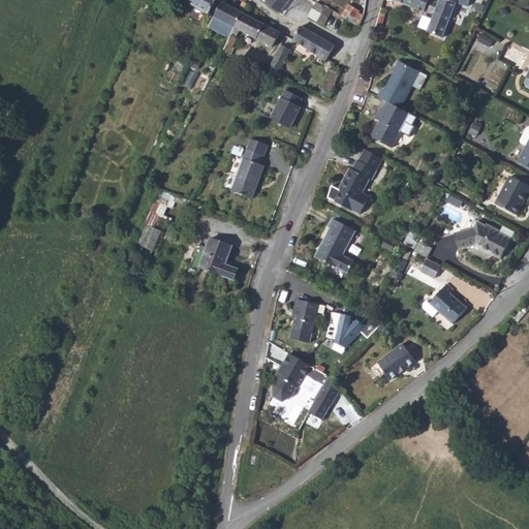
[(211,7),(217,10),(219,6),(214,3),(215,0),(185,0),(186,0),(186,1),(209,12),(211,7)]
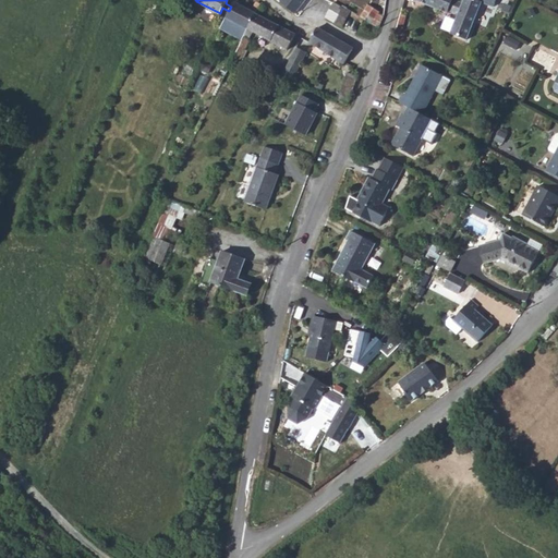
[(280,0),(295,13),(304,0),(280,0)]
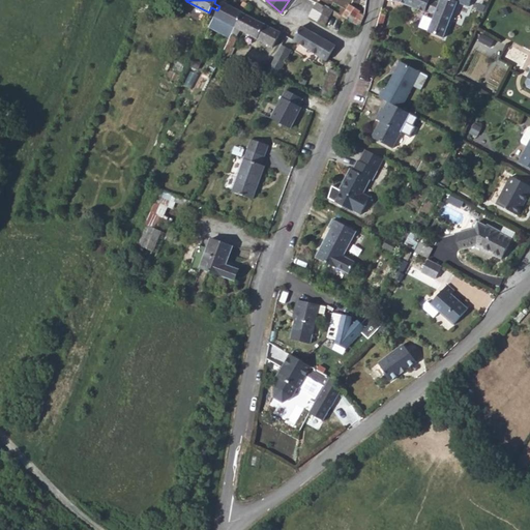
[(394,0),(424,12),(425,10),(435,15),(428,32),(442,38),(457,3),(468,7),(470,0),(440,0),(439,3),(429,0),(394,0)]
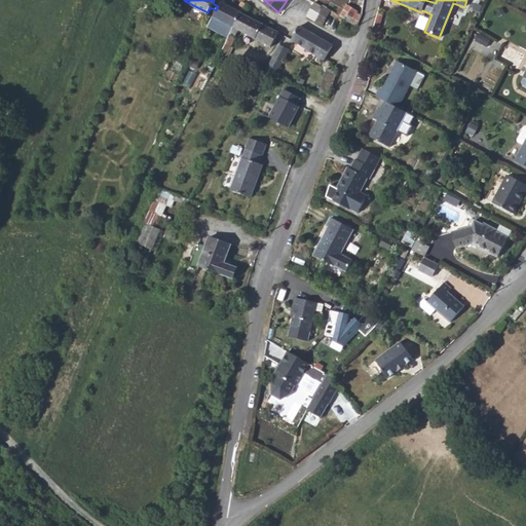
[(213,16),(233,27),(240,11),(221,1),(218,6),(216,10),(213,16)]
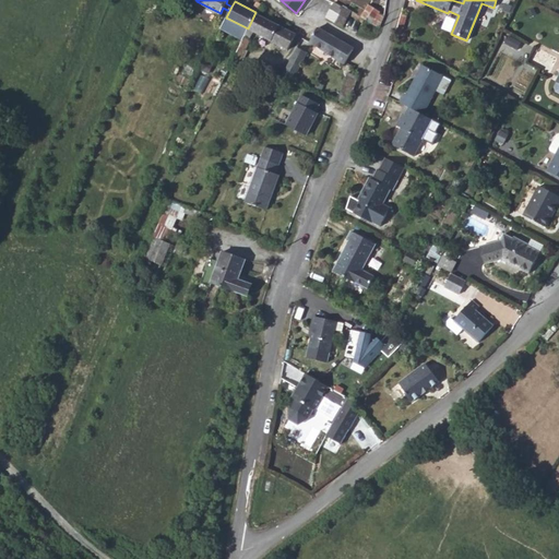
[(325,18),(334,22),(341,7),(332,2),(325,18)]
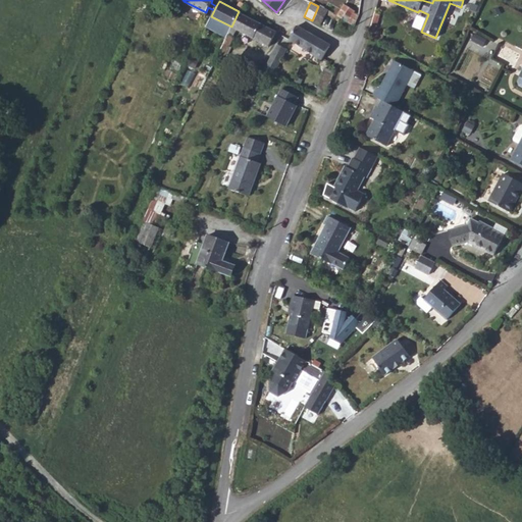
[(344,4),(341,8),(336,15),(349,21),(354,12),(354,10),(344,4)]
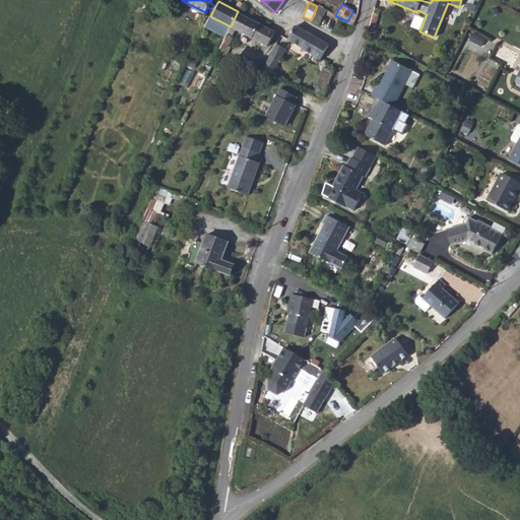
[(318,5),(317,6),(311,20),(319,24),(327,10),(318,5)]
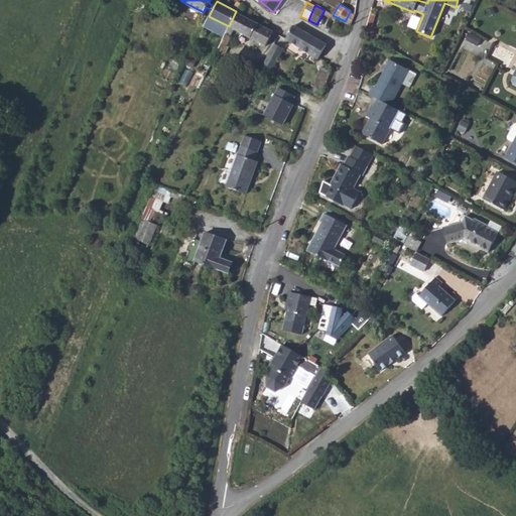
[(229,26),(265,45),(272,31),(236,11),(229,26)]
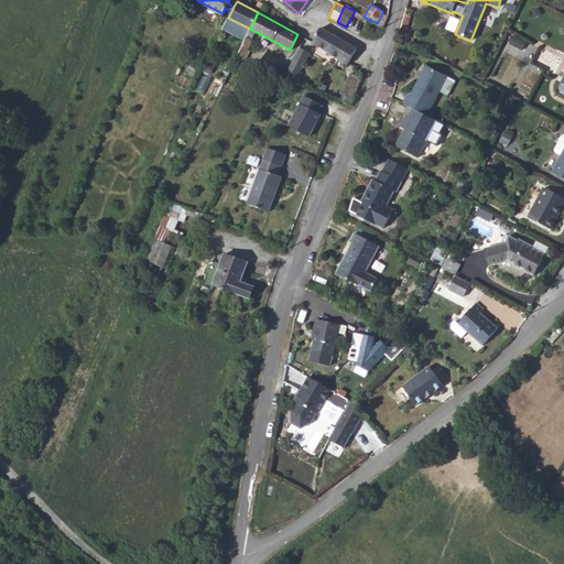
[(377,23),(383,26),(388,15),(382,13),(377,23)]
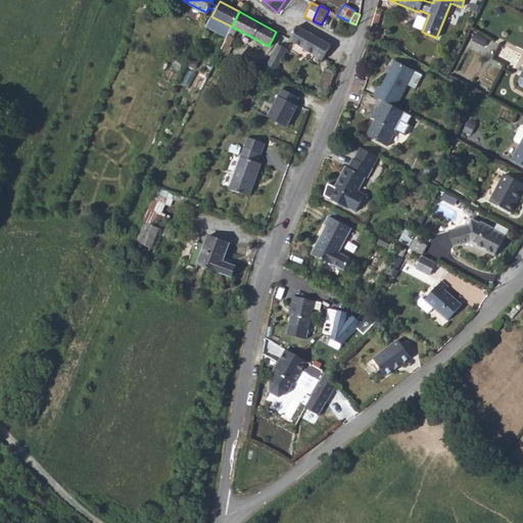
[(335,48),(298,26),(290,40),(327,61),(335,48)]
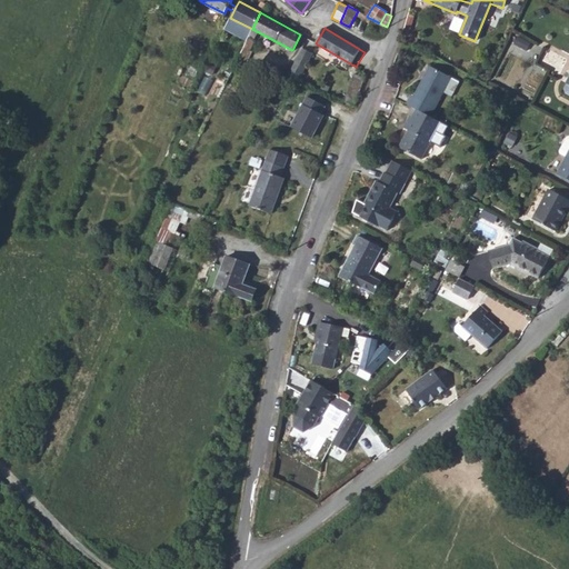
[(519,36),(516,42),(527,48),(530,42),(519,36)]
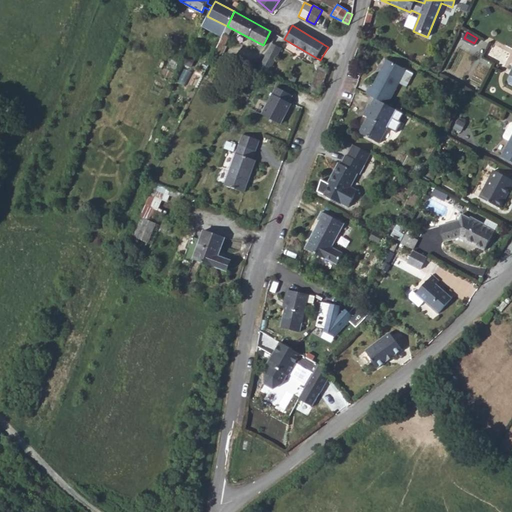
[(282,47),(273,42),(264,59),(272,64),(282,47)]
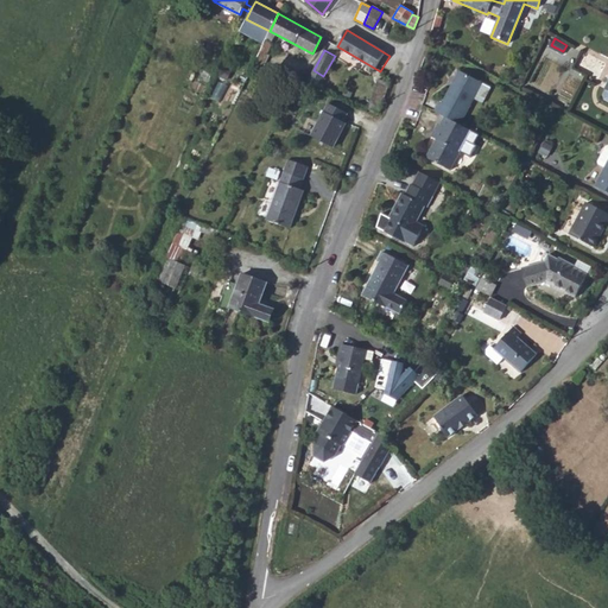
[(280,94),(290,97),(301,76),(286,69),(280,81),(286,83),(280,94)]
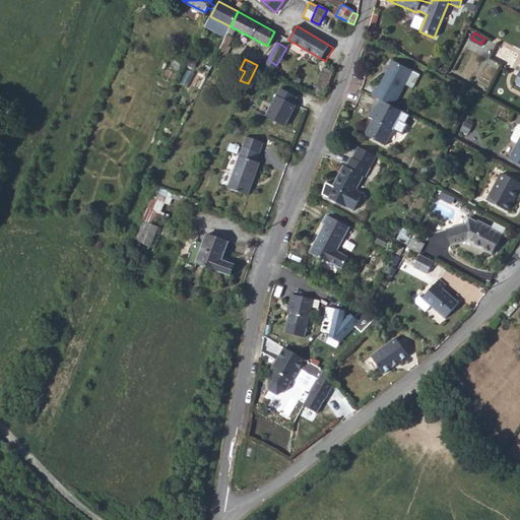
[(272,73),(276,65),(268,60),(264,68),(272,73)]
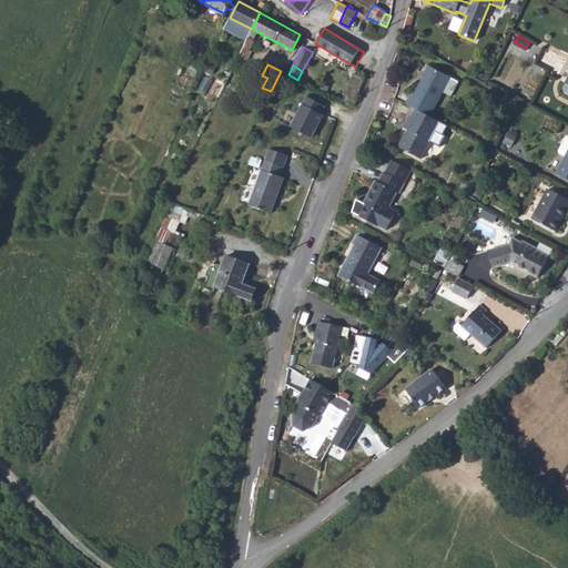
[(412,97),(407,105),(429,117),(443,93),(450,79),(429,68),(414,98),(412,97)]
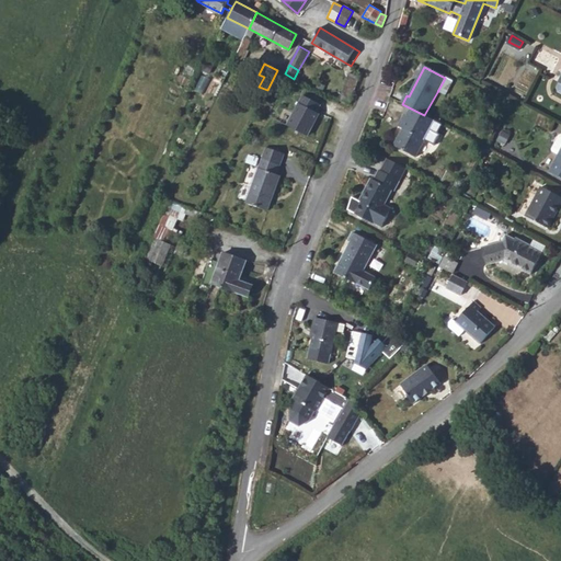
[(350,72),(342,93),(351,99),(359,77),(350,72)]
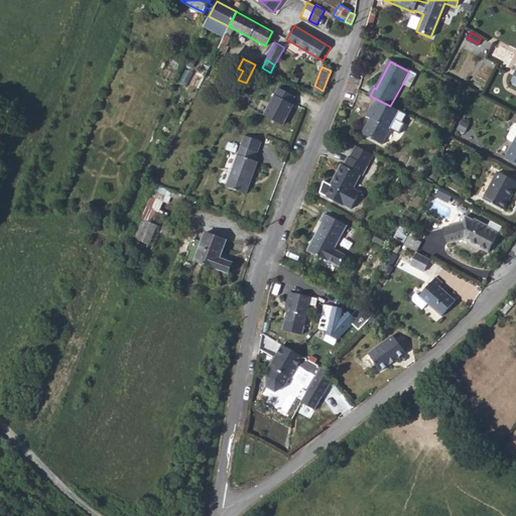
[(416,75),(409,72),(402,85),(409,89),(416,75)]
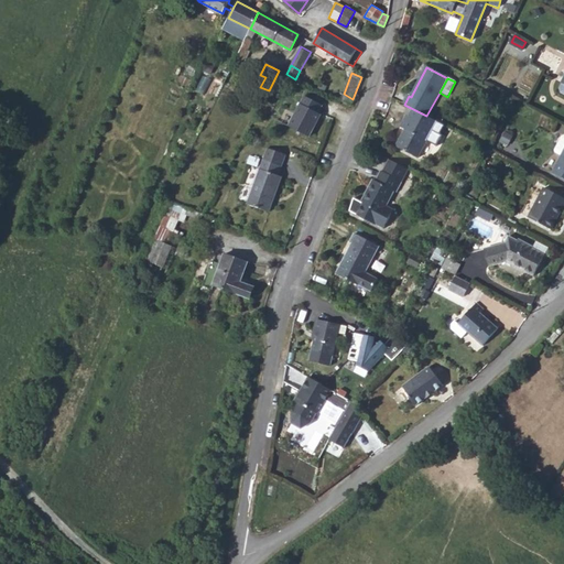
[(353,99),(344,94),(342,101),(350,105),(353,99)]
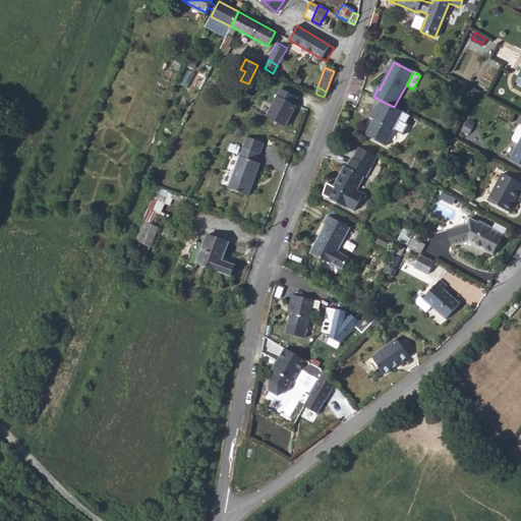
[(282,89),(268,116),(286,126),(296,105),(294,104),(298,97),(282,89)]
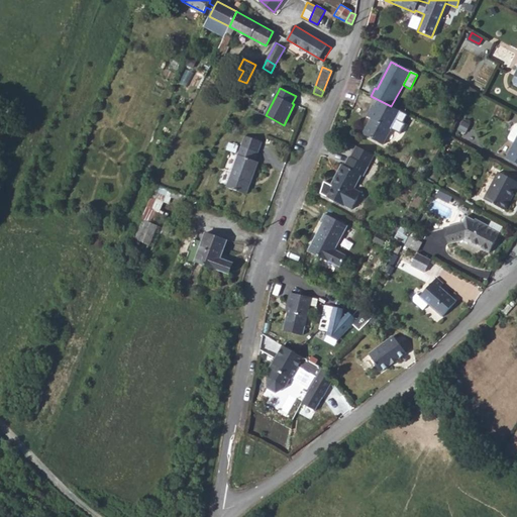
[(372,119),(365,135),(384,145),(398,118),(374,106),(368,116),(372,119)]
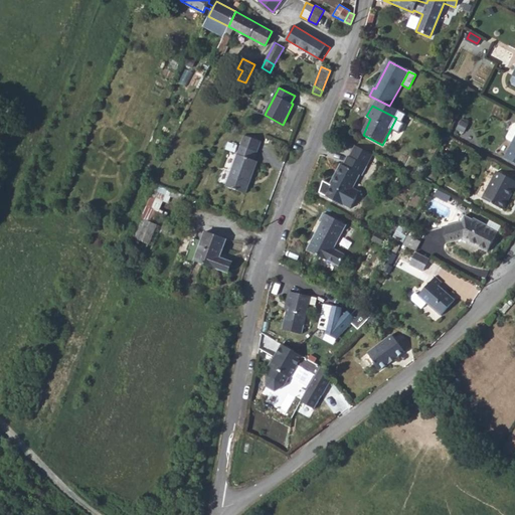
[(511,142),(514,133),(514,123),(511,124),(505,136),(506,138),(511,142)]
